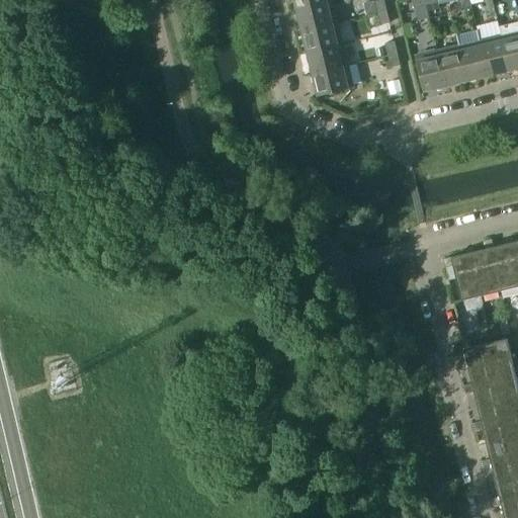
[(331,0),(292,0),(296,11),(332,2),(331,0)]
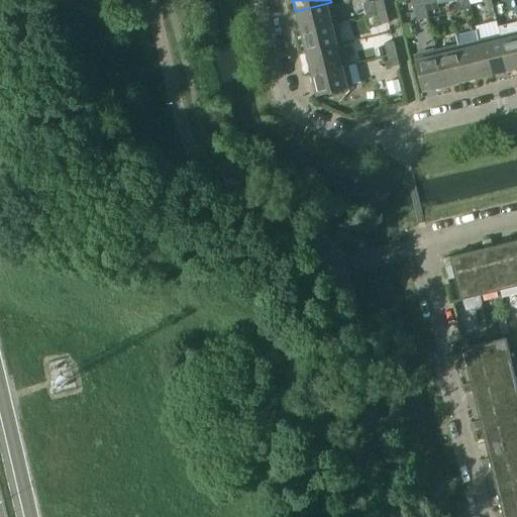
[(380,0),(373,2),(376,14),(386,11),(383,0),(380,0)]
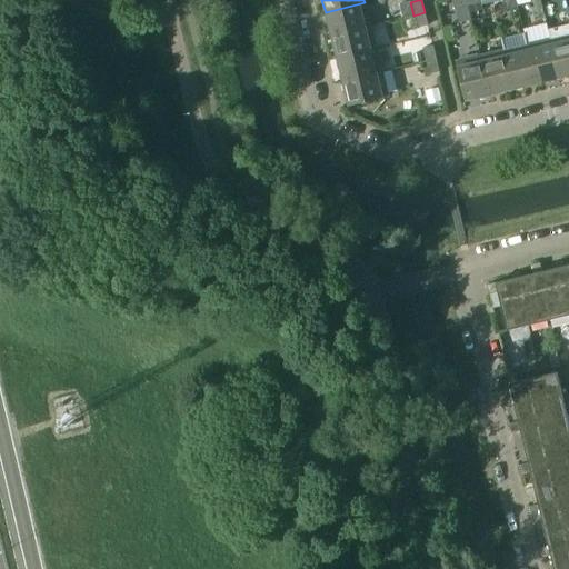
[(466,0),(452,0),(455,9),(468,6),(466,0)]
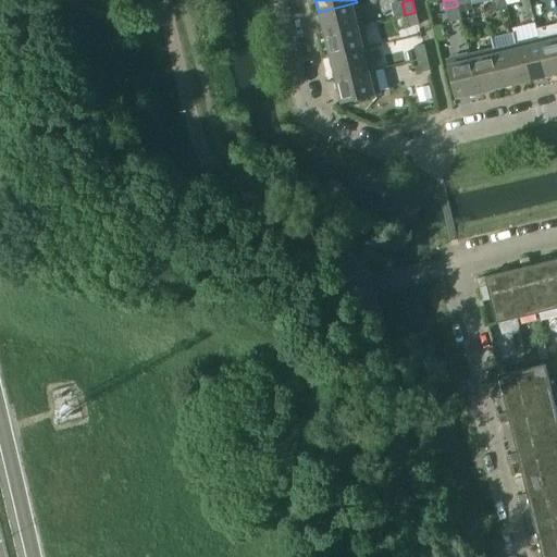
[(357,2),(319,12),(324,35),(362,25),(357,2)]
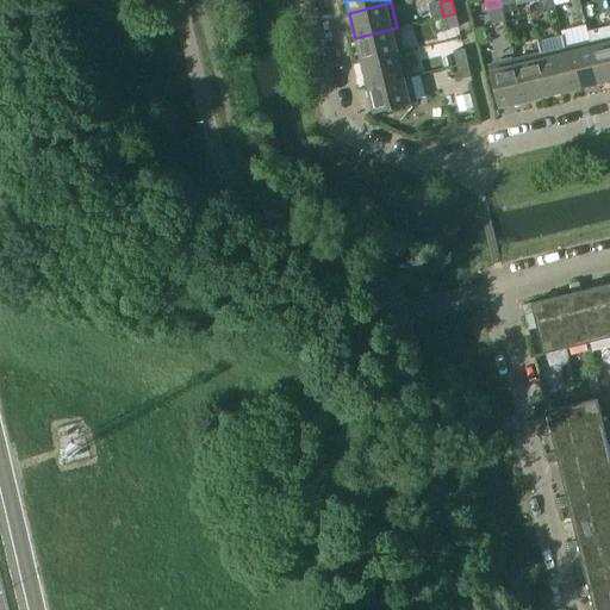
[(455,13),(443,17),(447,30),(459,27),(455,13)]
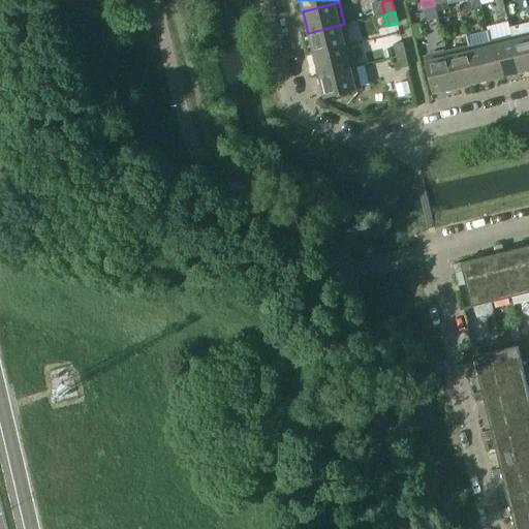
[(528,70),(528,23),(509,28),(510,36),(520,73),(528,70)]
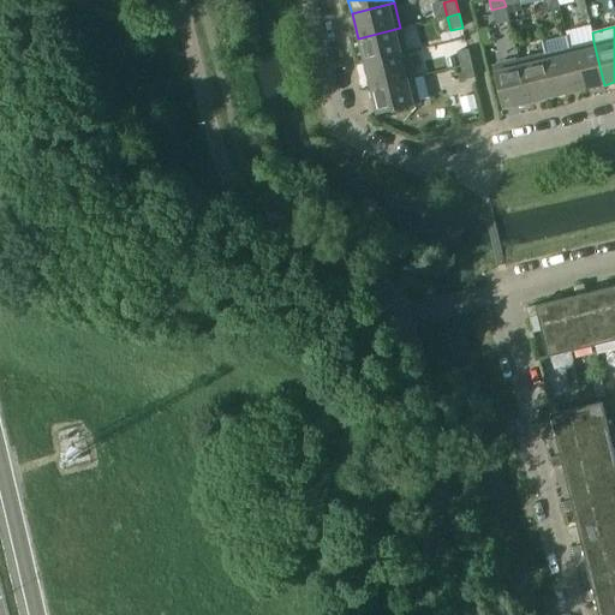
[(400,28),(358,39),(364,64),(406,53),(400,28)]
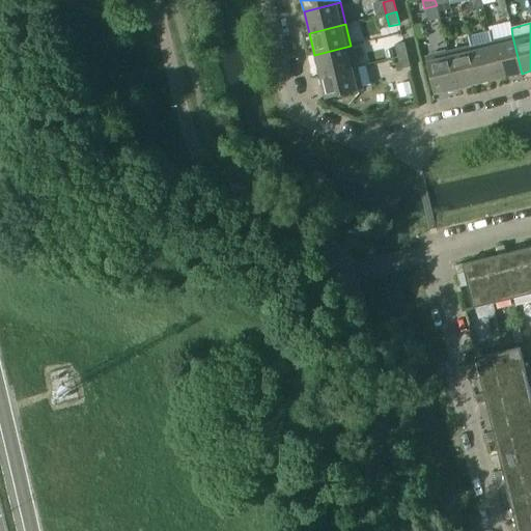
[(512,36),(492,42),(500,79),(522,74),(512,36)]
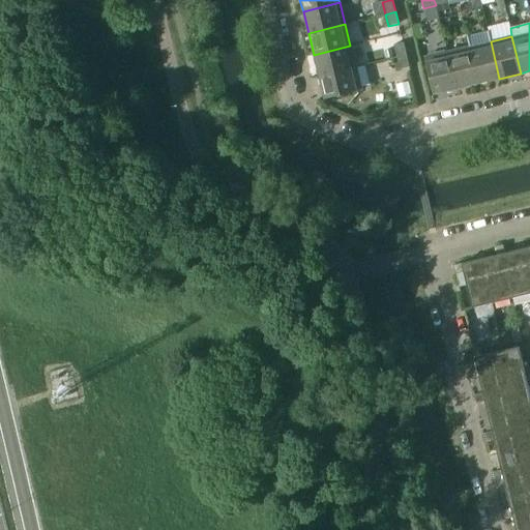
[(491,41),(469,47),(477,84),(499,79),(491,41)]
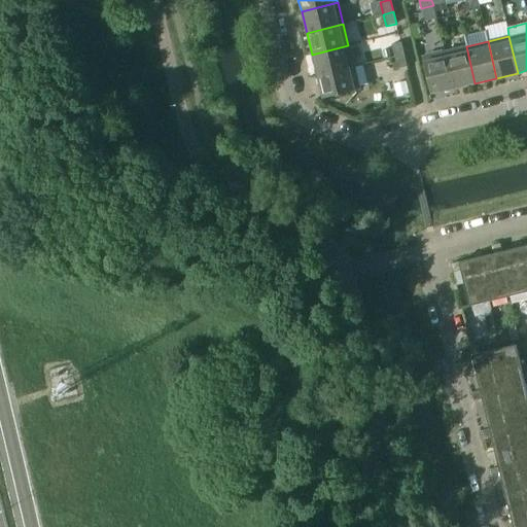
[(391,45),(394,57),(403,55),(400,42),(391,45)]
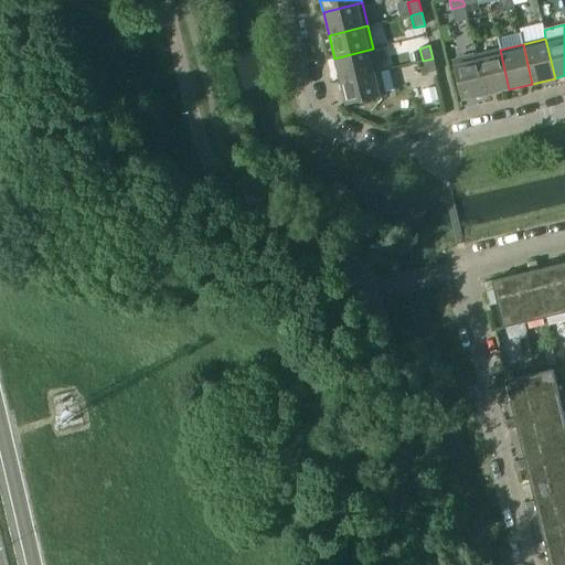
[(373,49),(334,59),(340,82),(380,72),(373,49)]
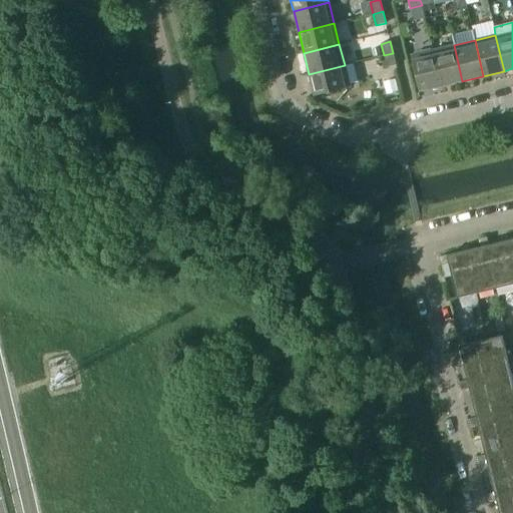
[(454,45),(433,50),(441,86),(462,81),(454,45)]
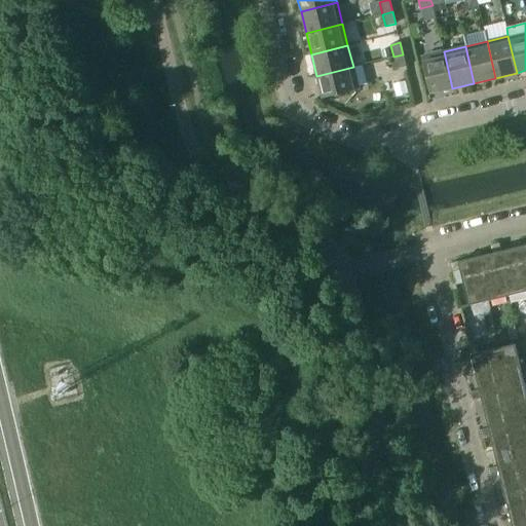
[(420,58),(429,94),(452,88),(444,51),(420,58)]
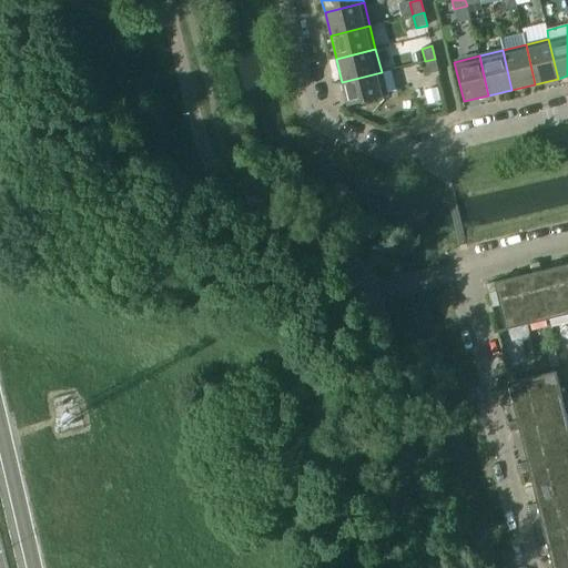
[(435,59),(425,61),(427,74),(438,72),(435,59)]
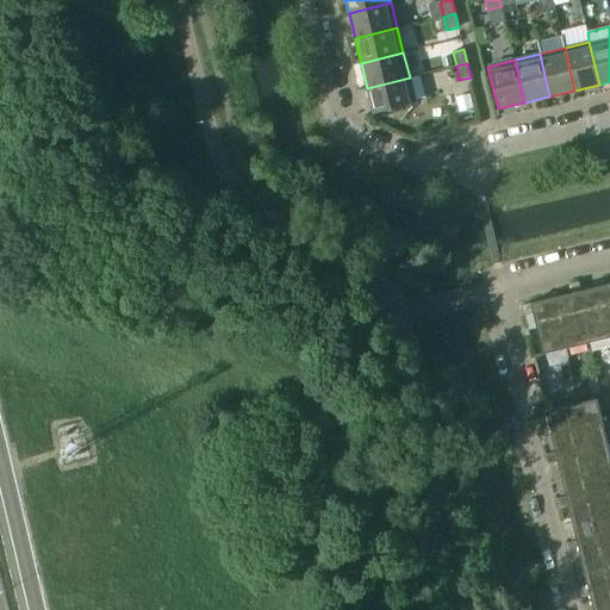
[(410,78),(367,88),(374,114),(416,104),(410,78)]
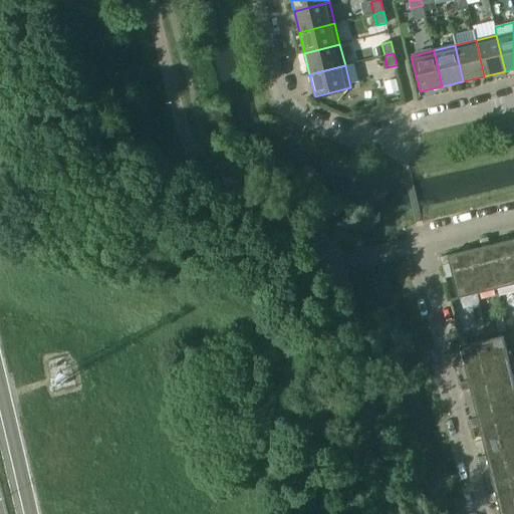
[(481,248),(467,251),(477,294),(495,290),(485,247),(489,246),(487,238),(479,240),(481,248)]
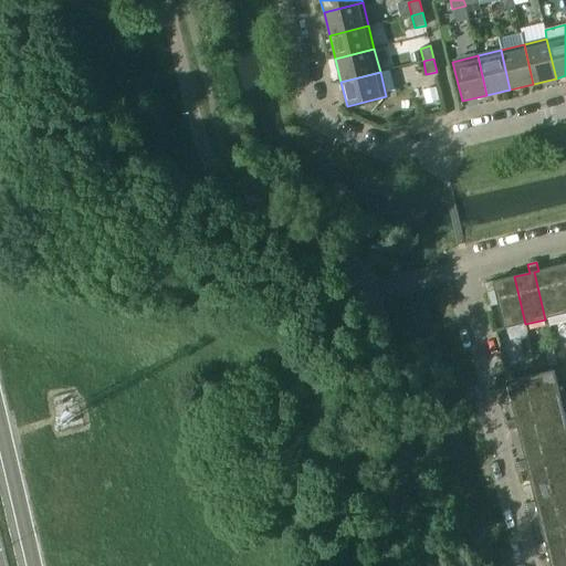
[(565,263),(555,266),(565,313),(565,263)]
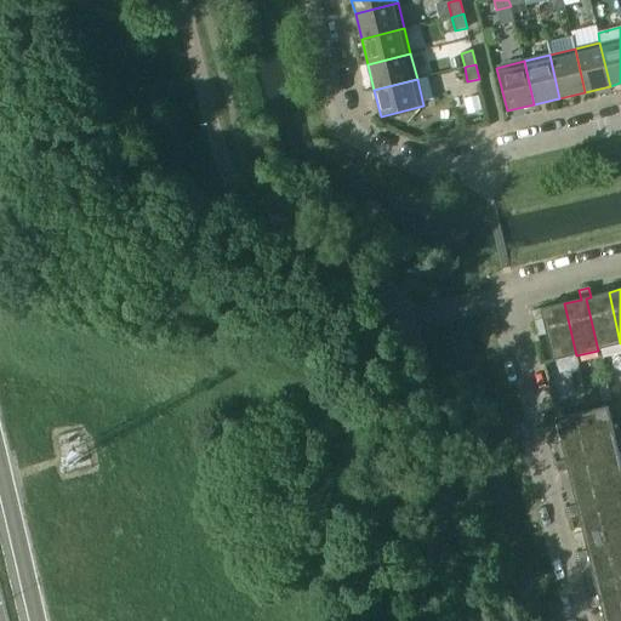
[(620,343),(609,292),(591,297),(586,298),(598,351),(620,345),(620,343)]
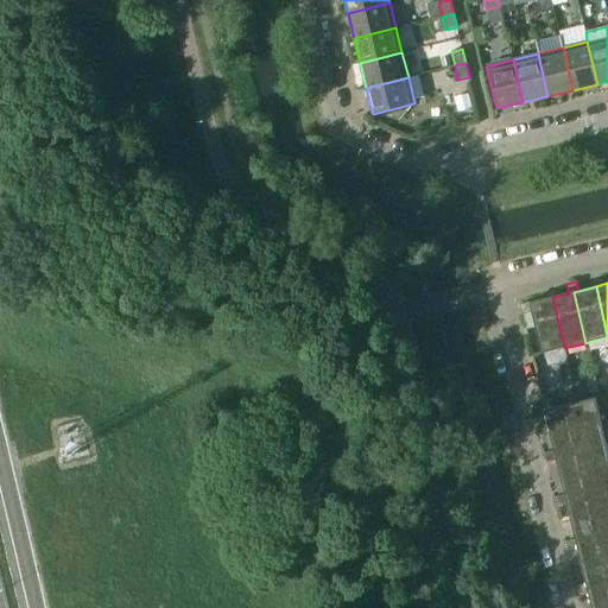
[(552,297),(519,305),(521,315),(531,312),(540,354),(564,348),(552,297)]
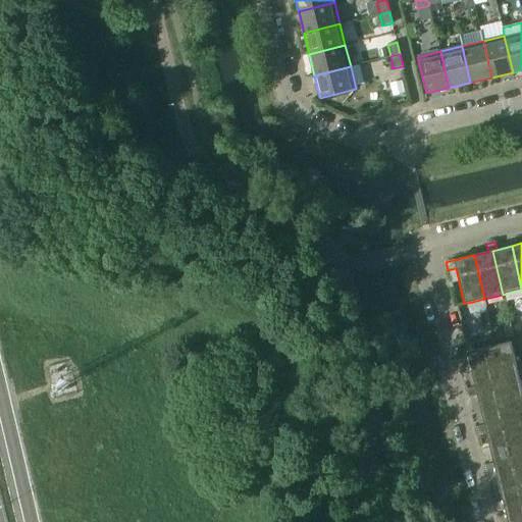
[(511,325),(493,329),(497,341),(513,336),(511,325)]
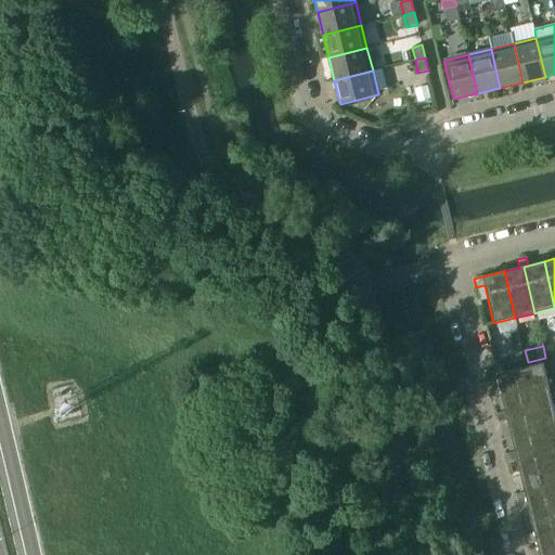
[(542,363),(505,373),(503,364),(494,366),(501,396),(506,395),(547,385),(542,363)]
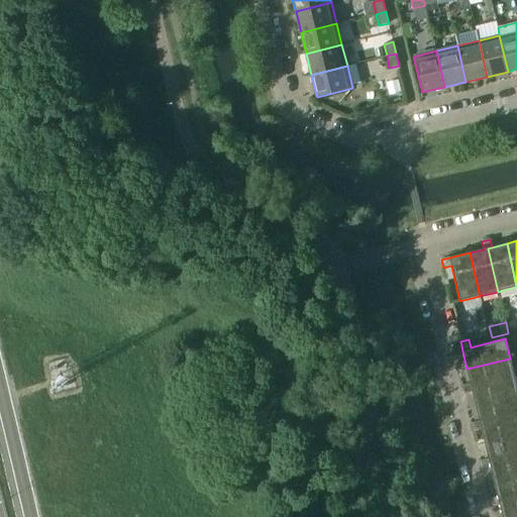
[(510,358),(472,368),(467,369),(471,384),(462,386),(464,394),(473,392),(472,388),(515,377),(510,358)]
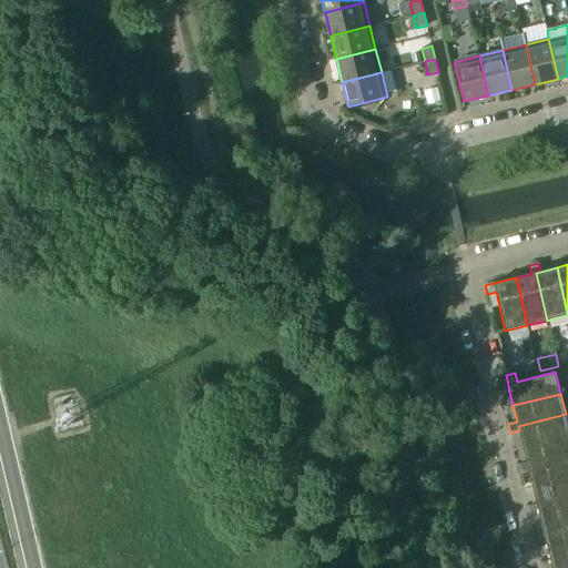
[(567,425),(566,414),(518,426),(519,430),(523,447),(528,446),(567,435),(567,425)]
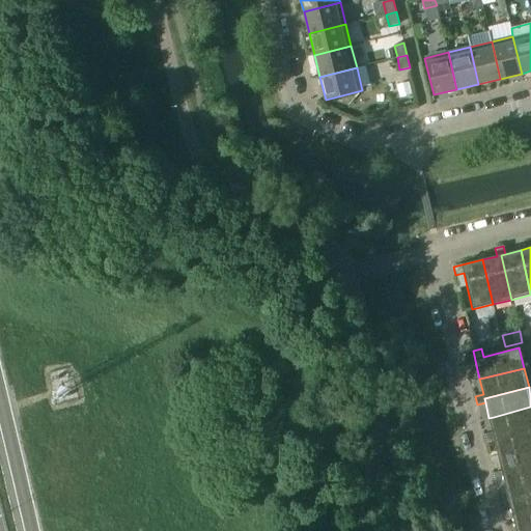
[(530,407),(494,417),(488,418),(493,432),(484,435),(486,443),(495,441),(494,437),(530,427),(530,407)]
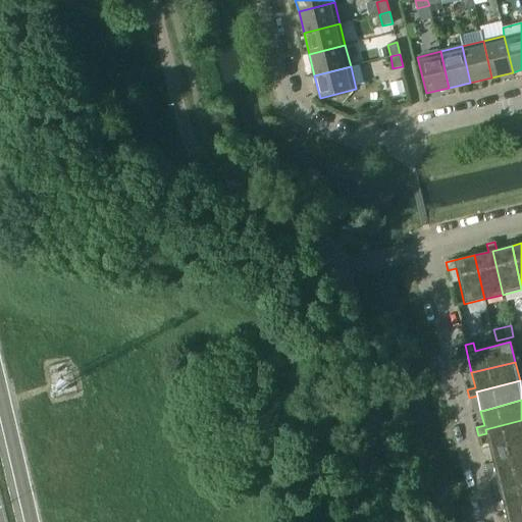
[(521,420),(485,429),(486,433),(489,449),(494,448),(521,440),(521,420)]
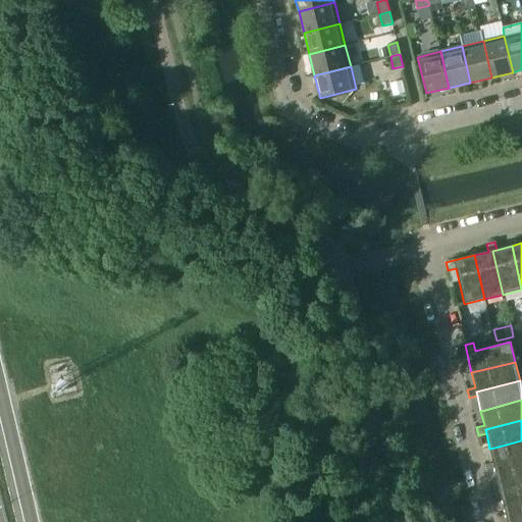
[(521,440),(494,448),(489,449),(493,464),(485,465),(487,473),(496,472),(494,468),(521,460),(521,440)]
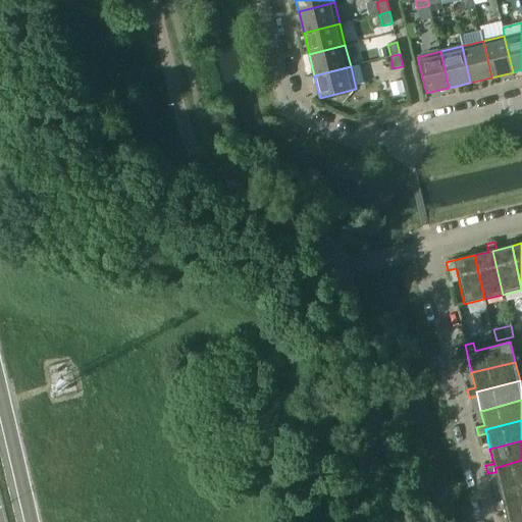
[(521,460),(494,468),(496,472),(499,486),(504,485),(521,480),(521,460)]
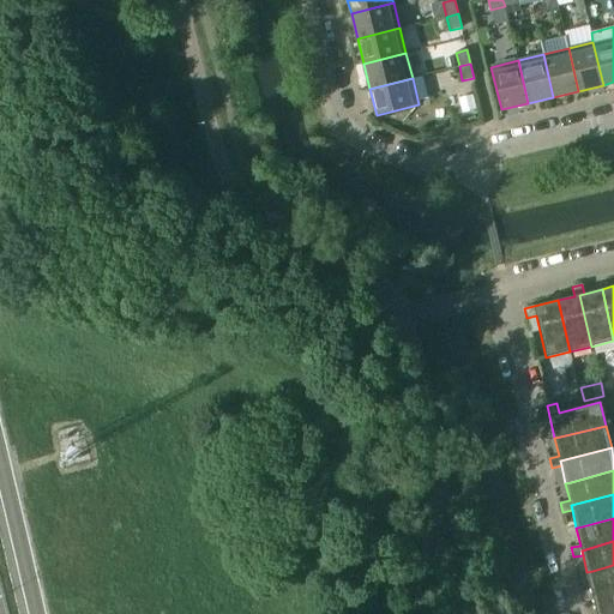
[(613,565),(593,571),(587,572),(591,590),(582,593),(584,602),(594,600),(593,595),(613,589),(613,565)]
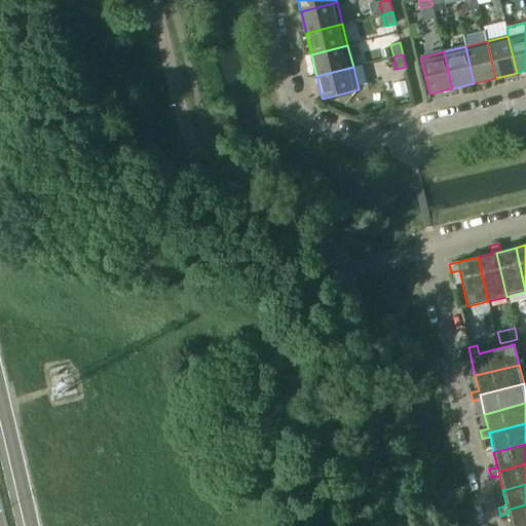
[(525,504),(508,510),(509,514),(511,525),(522,525),(525,525),(525,504)]
